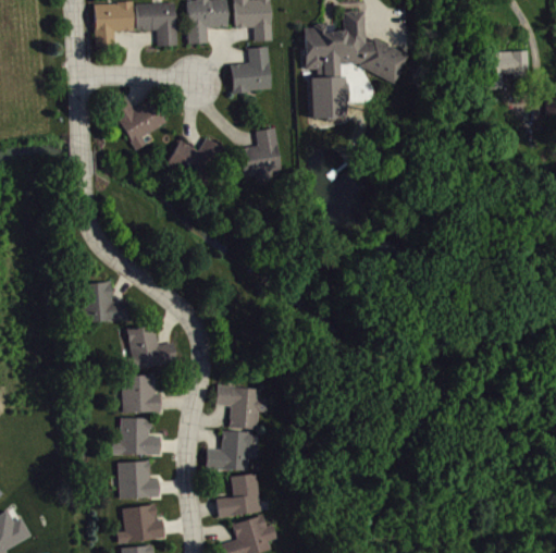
[(187,1),(188,45),(209,44),(208,28),(229,27),(227,0),(209,0),(196,0),(196,1),(187,1)]
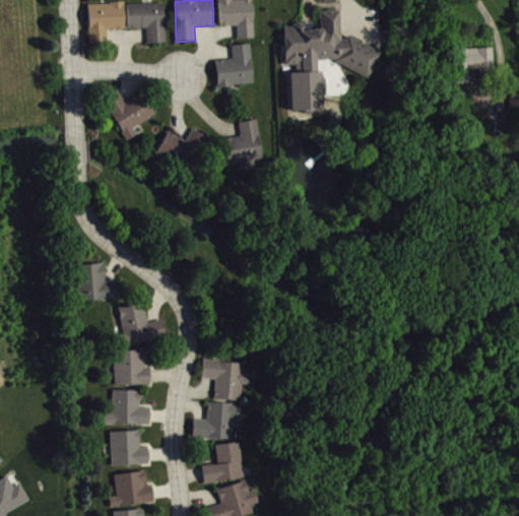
[(220,26),(238,26),(238,39),(254,39),(252,0),(219,0),(220,26)]
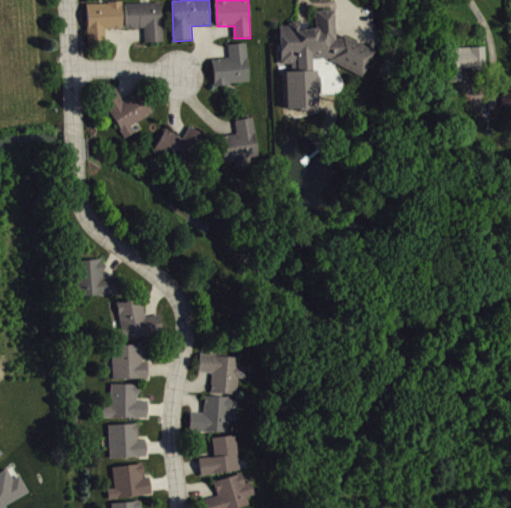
[(87,4),(88,42),(103,42),(103,29),(123,29),(123,3),(87,4)]
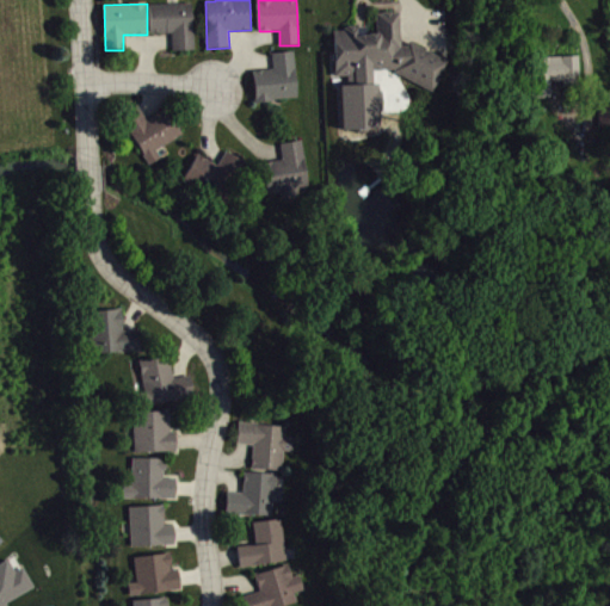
[(151,5),(151,33),(173,33),(173,51),(193,50),(193,4),(151,5)]
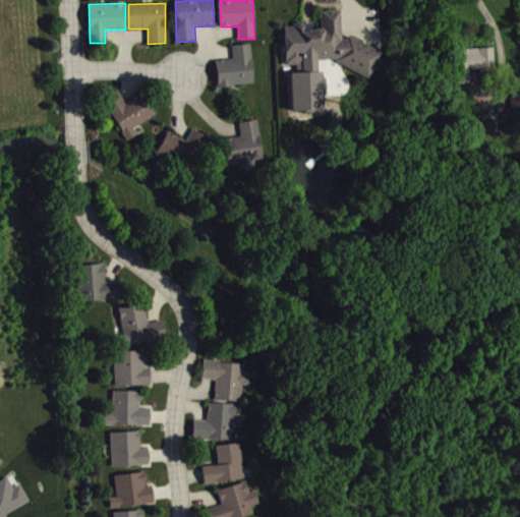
[(369,78),(382,52),(353,38),(342,39),(342,10),(322,11),(322,29),(313,30),(313,22),(295,23),(293,26),(285,26),(286,65),(293,65),(291,73),(292,111),(324,110),(323,97),(325,94),(324,74),(318,71),(318,60),(332,60),(369,78)]
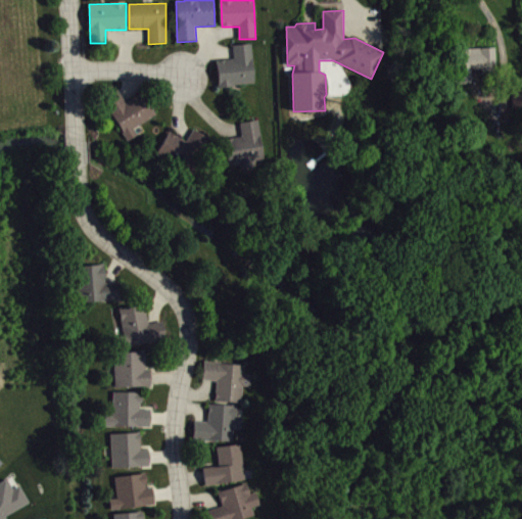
[(219,87),(254,86),(252,45),(234,45),(234,60),(218,60),(219,87)]
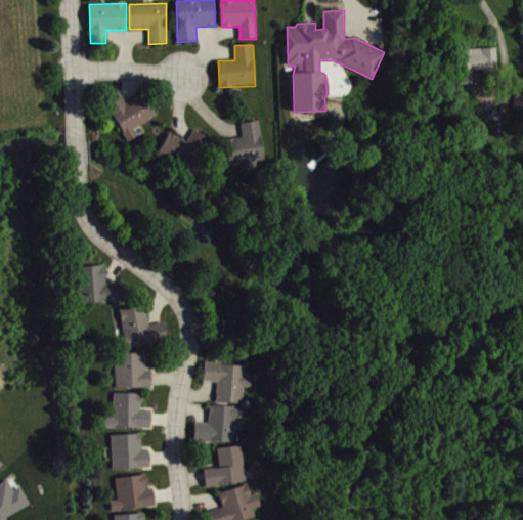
[(474,84),(474,72),(497,71),(497,48),(460,50),(461,85),(474,84)]
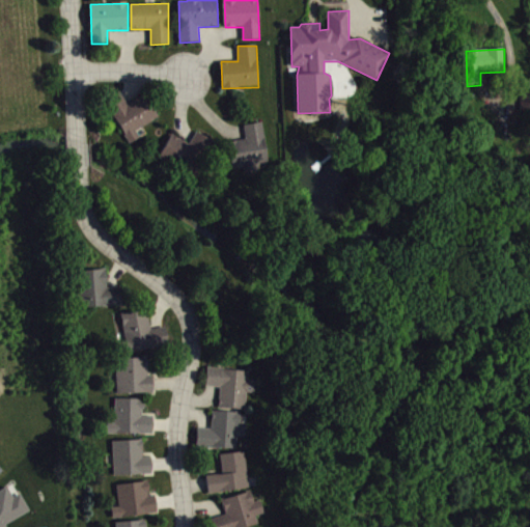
[(136,131),(158,117),(144,94),(128,105),(120,92),(105,102),(130,143),(140,138),(136,131)]
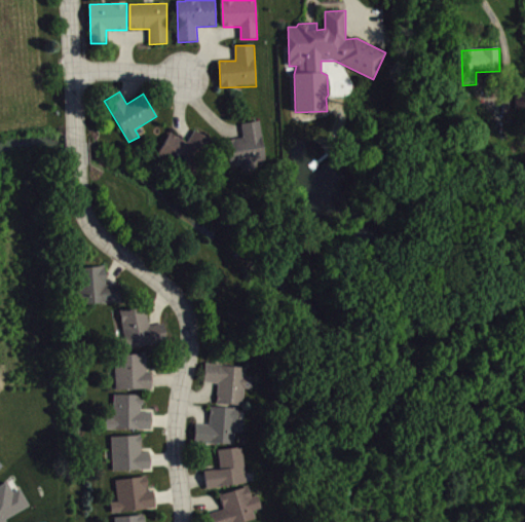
[(524,91),(516,92),(516,111),(524,111),(524,91)]
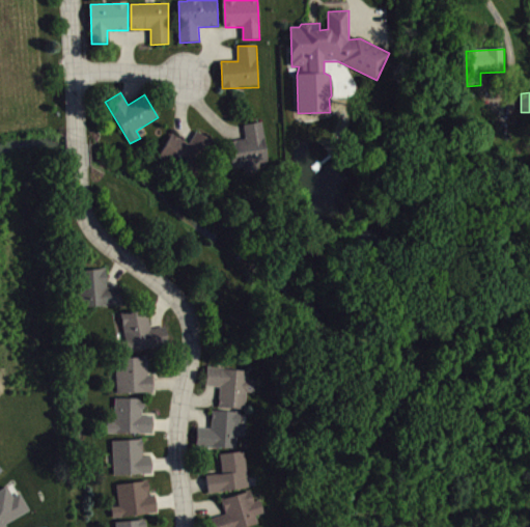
[(244,126),(246,140),(227,142),(230,170),(244,168),(245,174),(258,172),(258,164),(269,163),(263,122),(244,126)]
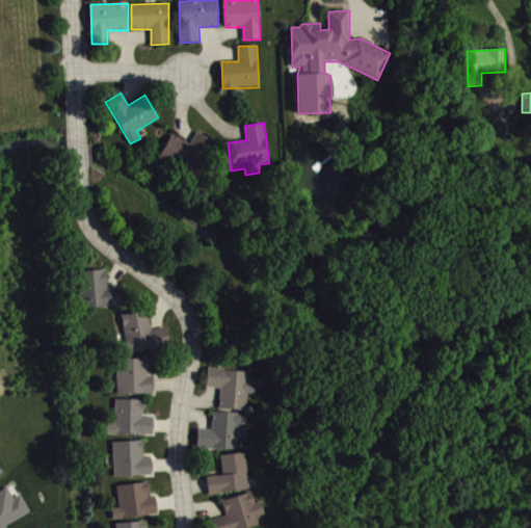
[(190,144),(171,134),(159,158),(193,176),(212,140),(196,132),(190,144)]
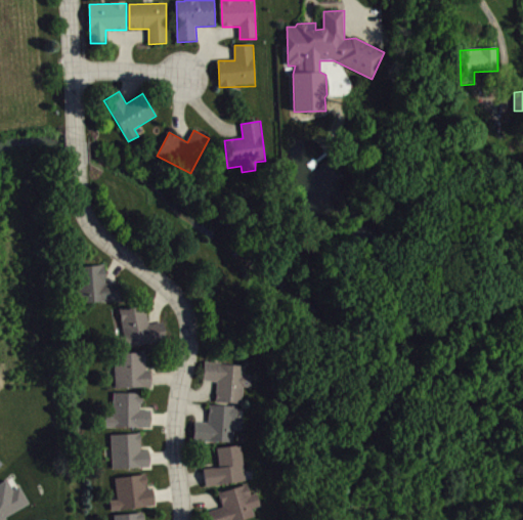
[(122,302),(121,284),(105,284),(105,266),(78,267),(80,304),(122,302)]
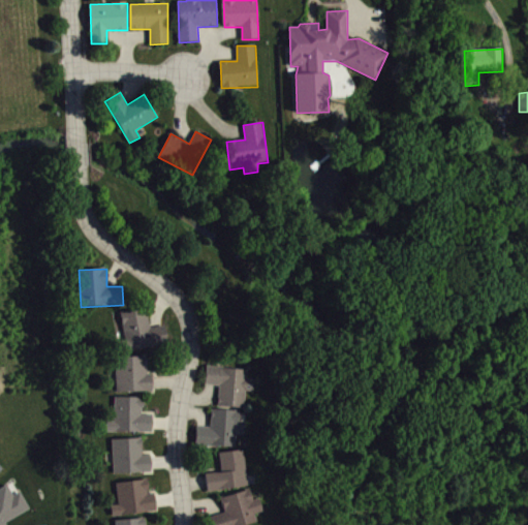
[(122,312),(126,350),(167,346),(165,326),(150,328),(148,310),(122,312)]
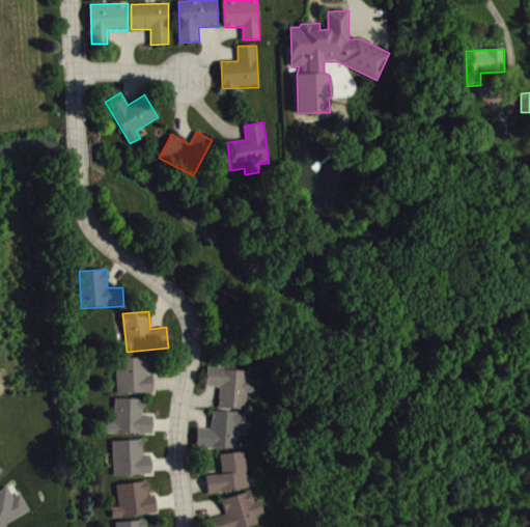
[(154,393),(154,376),(148,376),(147,358),(116,359),(117,394),(154,393)]
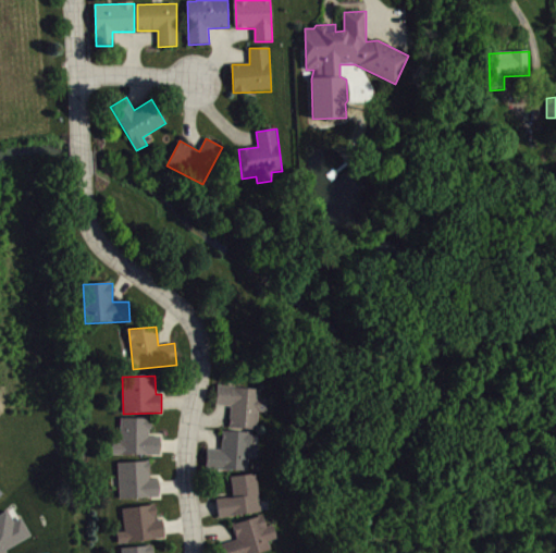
[(231,429),(258,430),(259,412),(268,413),(268,400),(260,400),(261,389),(218,386),(217,406),(231,406),(231,429)]
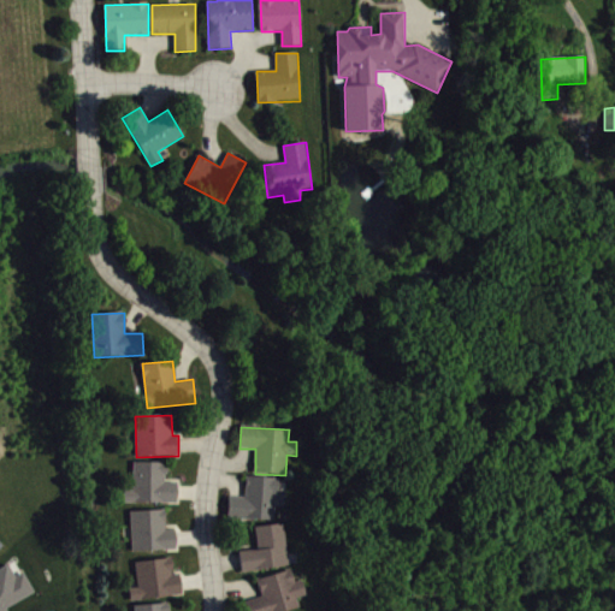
[(178,482),(167,482),(167,463),(135,462),(134,491),(125,490),(125,503),(178,504),(178,482)]
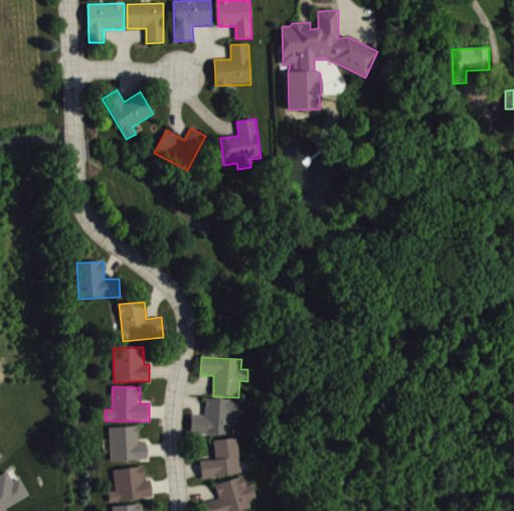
[(230,436),(230,422),(238,423),(239,410),(233,410),(233,399),(206,398),(206,416),(192,415),(191,435),(230,436)]
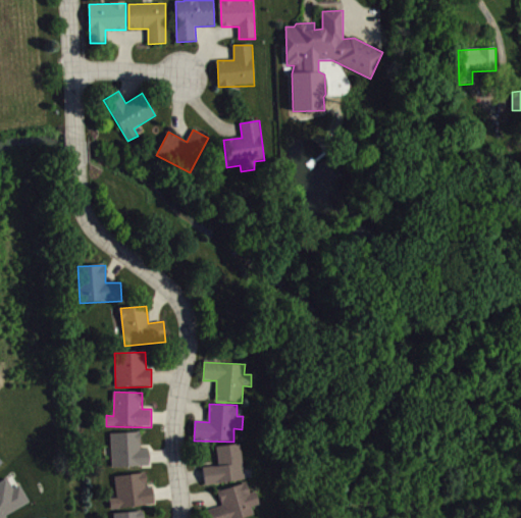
[(112,468),(150,467),(150,449),(142,450),(141,432),(111,433),(112,468)]
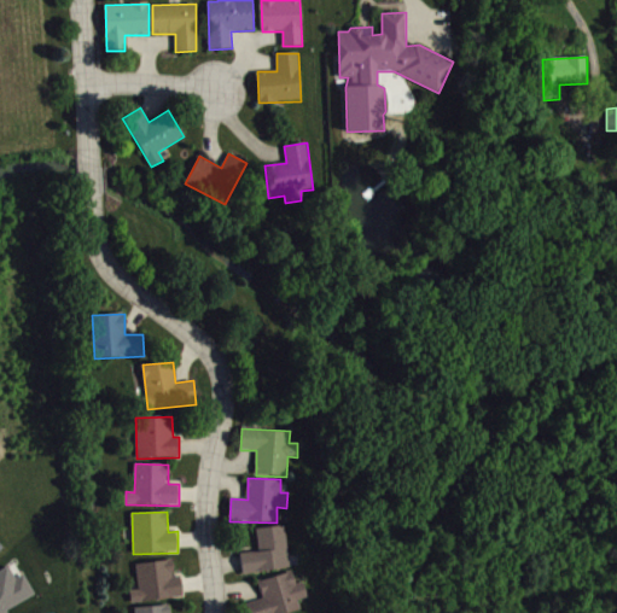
[(291,567),(284,525),(256,530),(260,552),(240,554),(244,574),(291,567)]
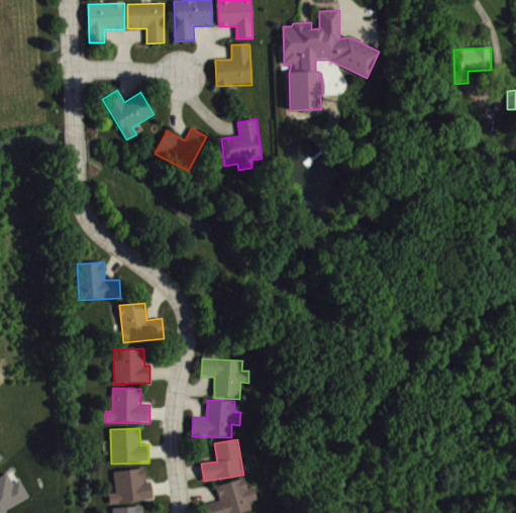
[(153,499),(151,482),(146,482),(144,469),(114,473),(117,494),(109,495),(111,505),(153,499)]
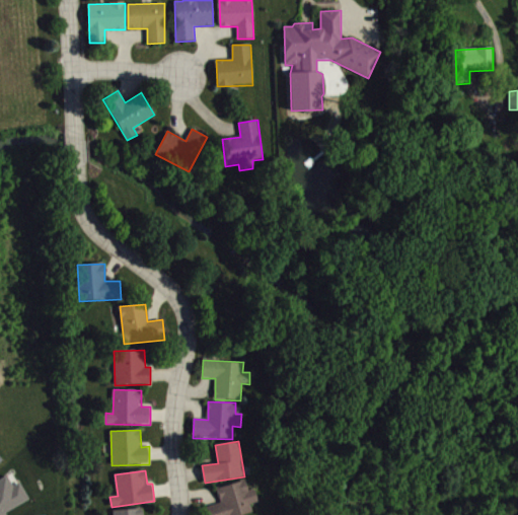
[(13,487),(8,476),(0,481),(0,514),(4,514),(30,502),(21,483),(13,487)]
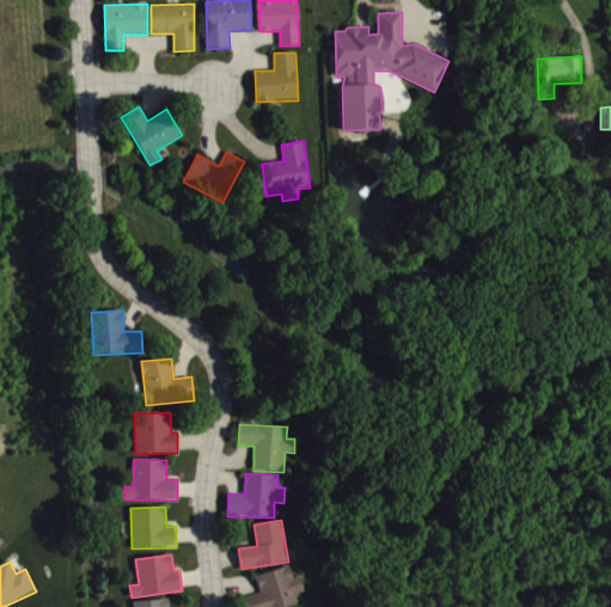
[(291,606),(299,605),(295,594),(305,592),(300,576),(293,578),(289,565),(256,575),(261,593),(244,598),(246,606),(291,606)]
